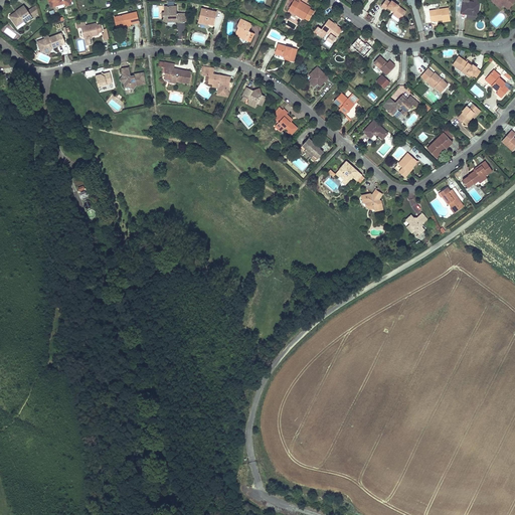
[(314,11),(310,9),(299,2),(300,1),(300,0),(294,0),(289,8),(305,18),(309,20),(314,11)]
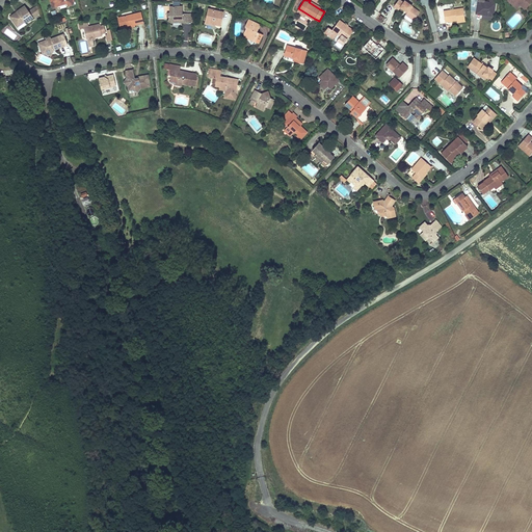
[(420,11),(411,6),(413,6),(405,0),(403,2),(399,0),(398,0),(394,6),(399,9),(400,7),(407,12),(410,15),(415,18),(420,11)]
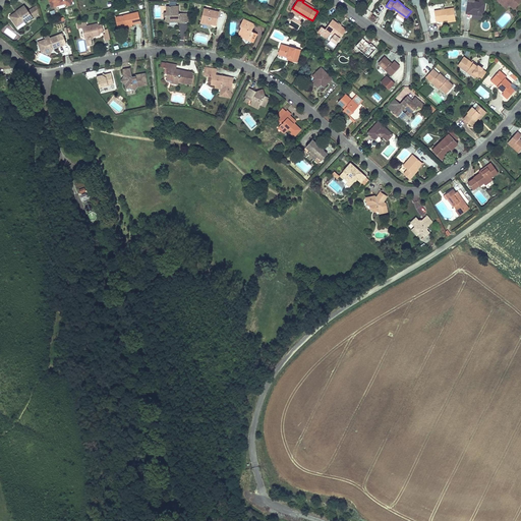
[(483,16),(485,3),(479,2),(473,1),(473,0),(467,0),(466,11),(471,12),(471,14),(483,16)]
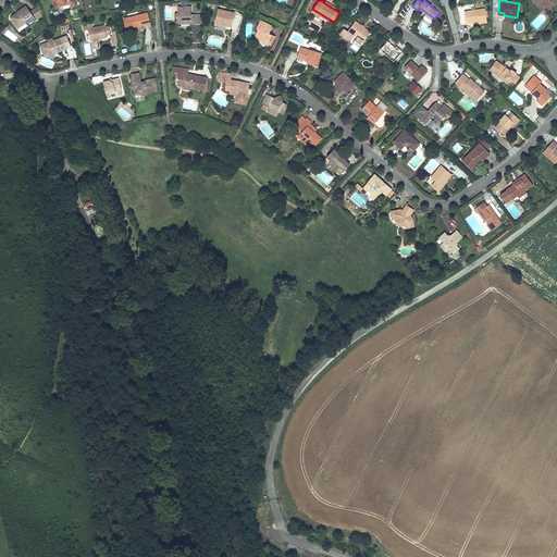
[(544,5),(537,0),(531,0),(531,1),(541,9),(544,5)]
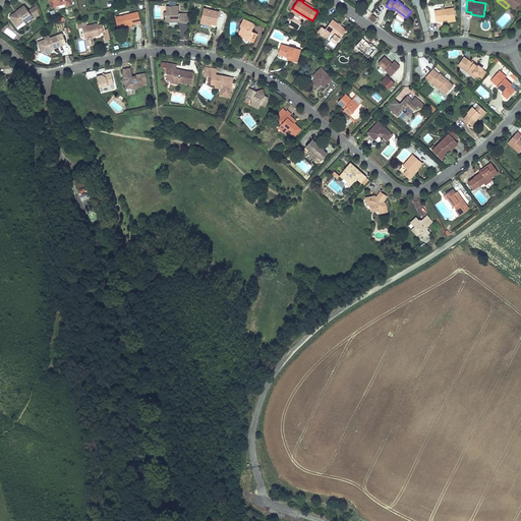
[(520,0),(503,0),(509,5),(514,9),(520,0)]
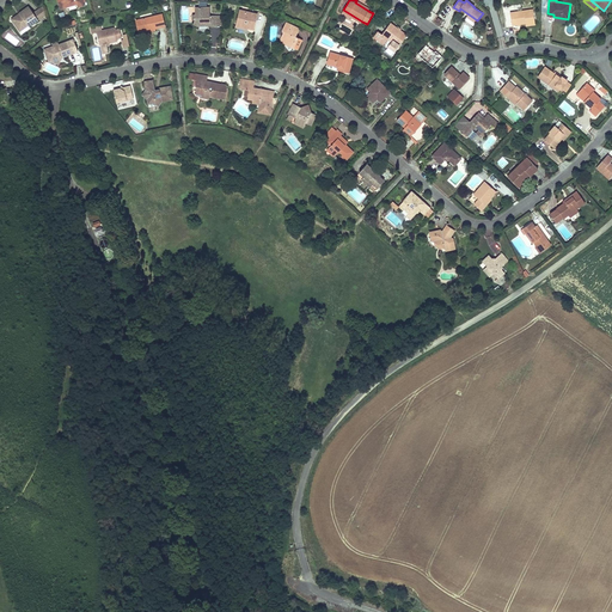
[(29,26),(47,14),(43,6),(34,13),(29,6),(19,13),(20,14),(18,16),(18,14),(14,17),(13,22),(19,30),(28,24),(29,26)]
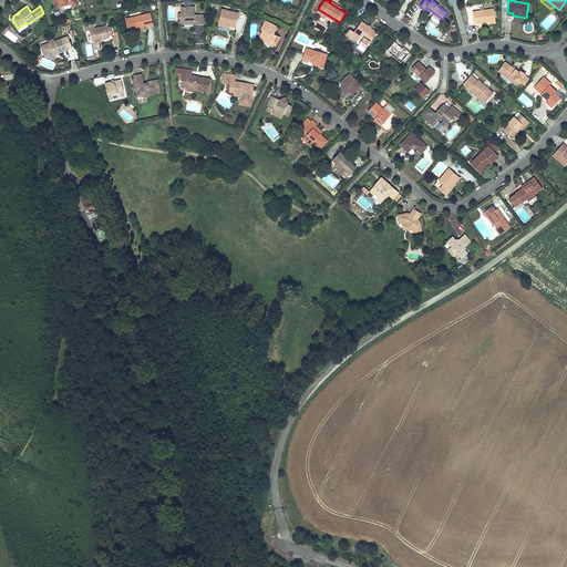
[(496,22),(494,9),(473,11),(472,6),(466,6),(468,24),(474,23),(486,21),(487,23),(496,22)]
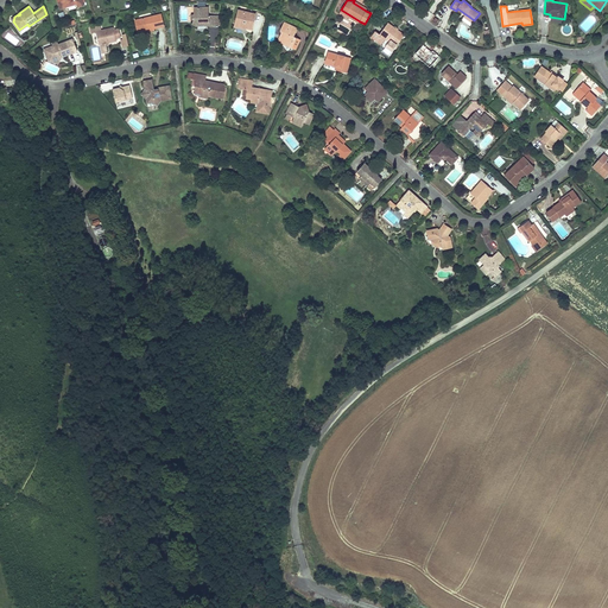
[(209,16),(209,7),(194,7),(194,16),(194,19),(194,21),(191,24),(198,26),(198,25),(200,23),(207,23),(207,25),(207,26),(215,26),(215,25),(215,16),(209,16)]
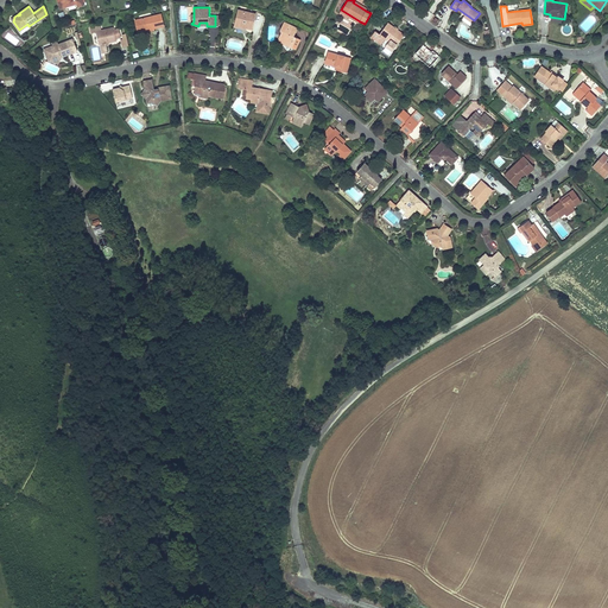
[(253,29),(257,14),(238,10),(235,23),(239,23),(239,26),(240,27),(241,29),(244,27),(253,29)]
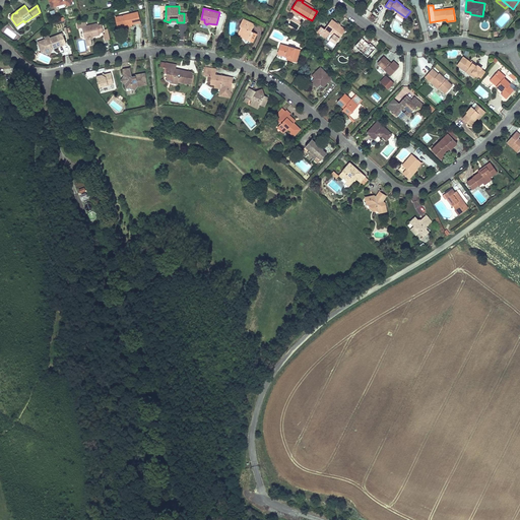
[(308,18),(291,8),(290,10),(307,19),(308,18)]
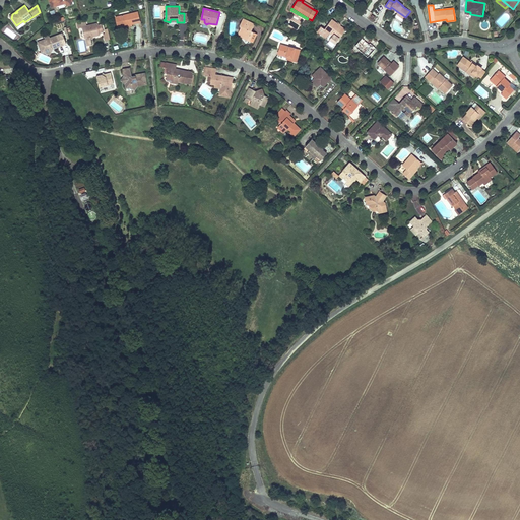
[(140,22),(138,11),(119,16),(122,25),(131,23),(132,24),(140,22)]
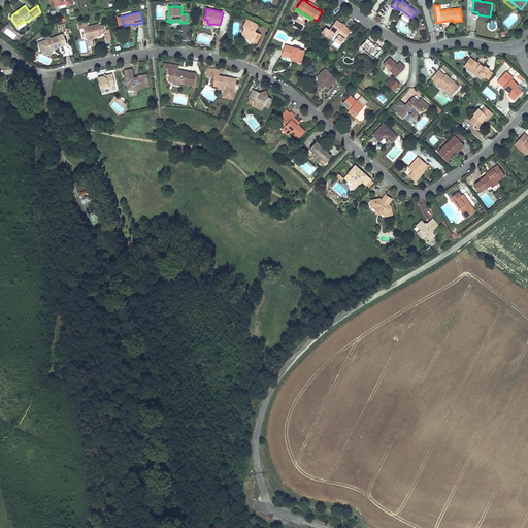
[(255,31),(258,25),(246,19),(243,26),(244,27),(242,32),(244,34),(250,37),(249,39),(253,41),(257,33),(255,31)]
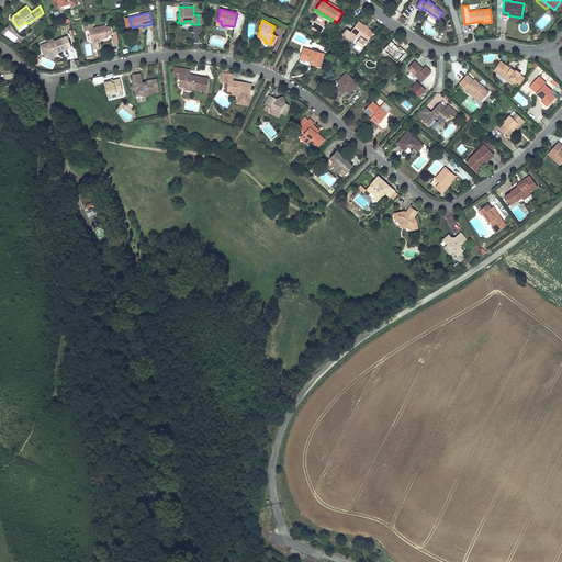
[(362,47),(373,32),(368,27),(366,26),(358,21),(350,32),(347,29),(343,34),(352,41),(357,36),(359,38),(356,43),(362,47)]
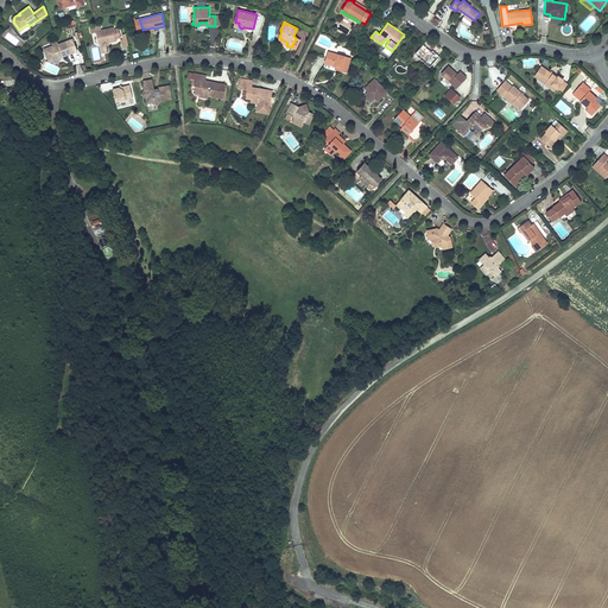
[(121,37),(119,29),(114,30),(113,27),(101,31),(100,26),(89,29),(90,33),(96,32),(99,45),(100,44),(102,54),(108,52),(106,45),(106,43),(108,43),(116,40),(116,38),(121,37)]
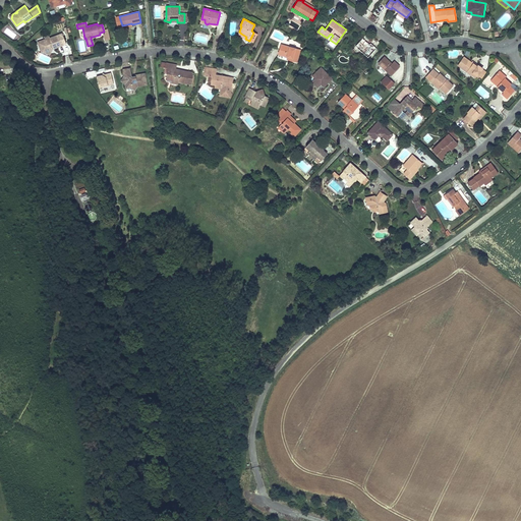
[(62,46),(61,42),(65,41),(62,34),(58,35),(50,38),(50,39),(46,40),(45,40),(45,39),(40,49),(50,54),(52,49),(52,47),(53,47),(54,49),(62,46)]
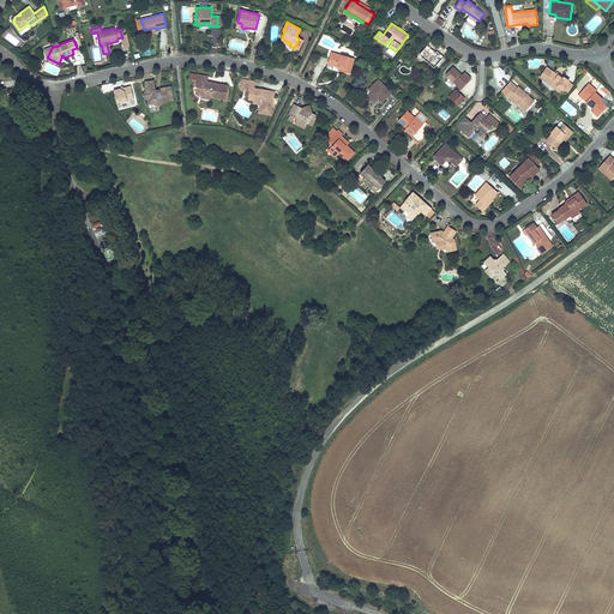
[(434,67),(444,56),(437,50),(435,52),(433,50),(427,46),(419,54),(434,67)]
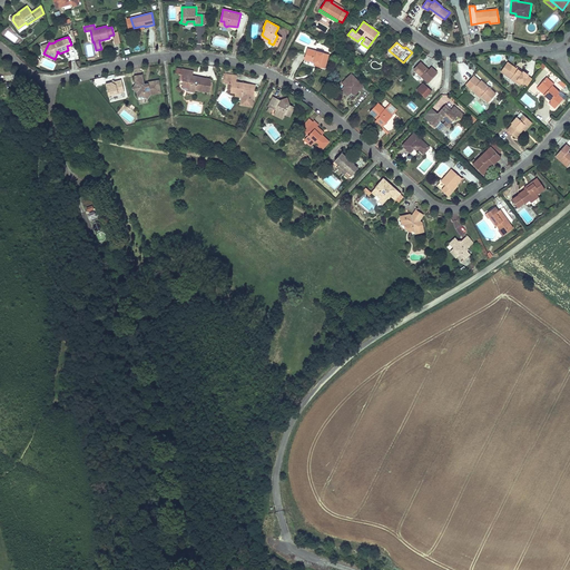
[(325,68),(328,55),(307,49),(305,59),(315,62),(317,62),(316,66),(325,68)]
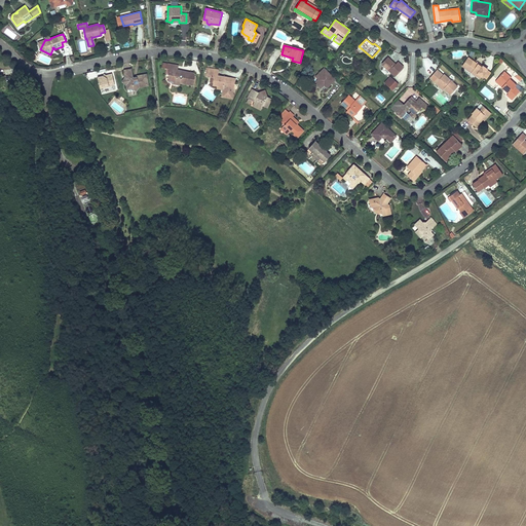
[(395,76),(404,67),(398,62),(396,65),(387,58),(381,64),(395,76)]
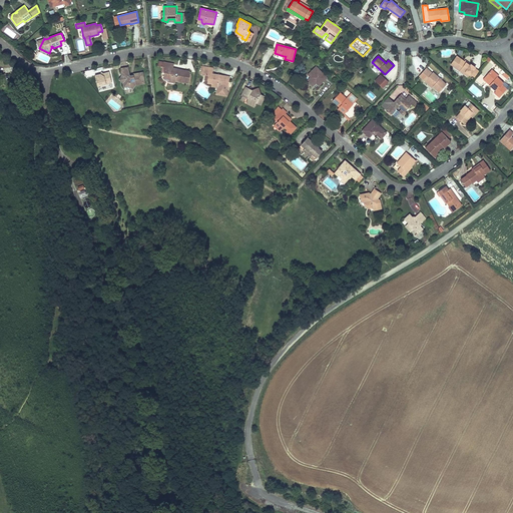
[(471,74),(475,68),(475,67),(471,64),(470,65),(464,61),(456,56),(451,64),(464,74),(466,71),(470,75),(471,74)]
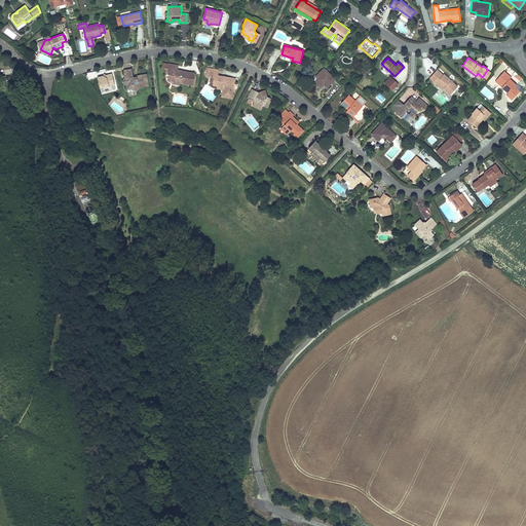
[(193,84),(195,75),(194,73),(186,72),(185,73),(180,72),(181,71),(179,70),(178,70),(178,66),(167,64),(166,69),(168,69),(167,74),(168,75),(171,75),(174,80),(174,81),(174,83),(180,84),(180,82),(193,84)]
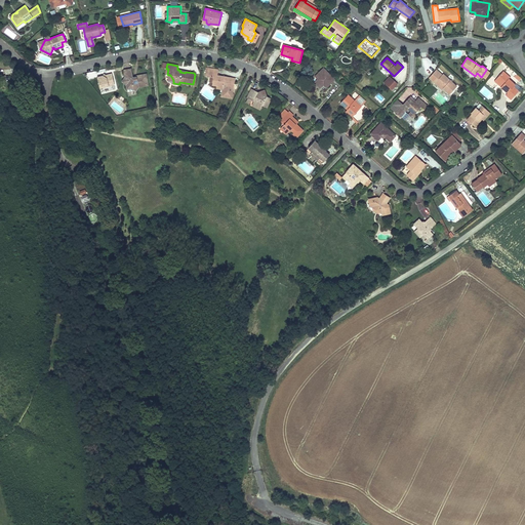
[(233,93),(235,79),(223,76),(221,78),(219,77),(220,76),(217,76),(218,70),(206,68),(205,76),(210,77),(213,77),(212,83),(212,85),(216,85),(216,88),(223,89),(221,96),(229,97),(230,93),(233,93)]
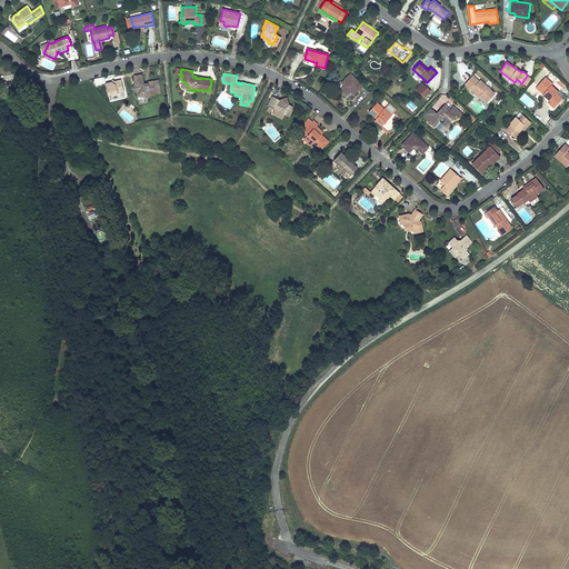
[(160,92),(158,80),(148,82),(148,83),(143,85),(142,75),(135,76),(136,83),(137,85),(138,90),(137,91),(138,97),(143,96),(147,98),(150,95),(160,92)]
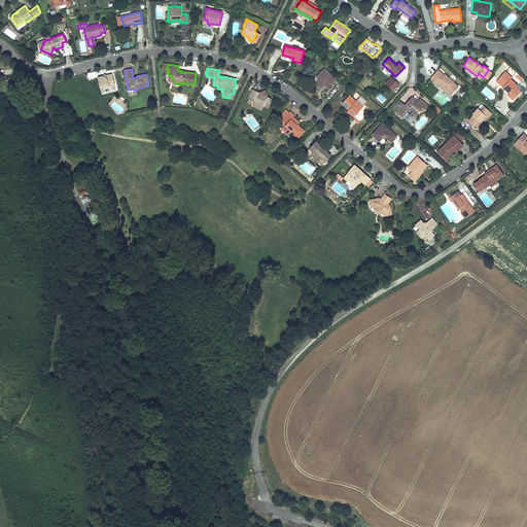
[(336,79),(324,69),(316,77),(318,79),(319,79),(318,82),(321,85),(324,85),(326,88),(336,79)]
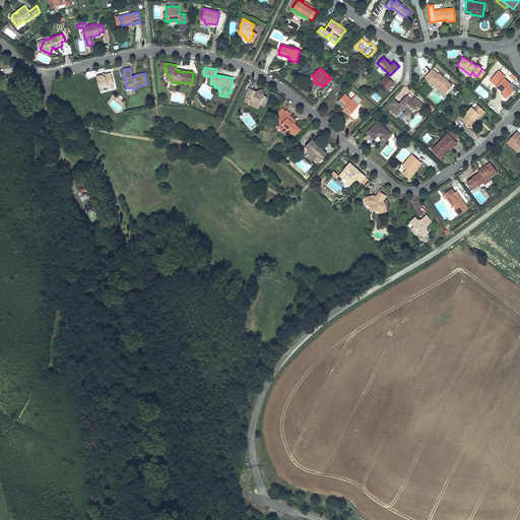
[(452,85),(439,73),(438,74),(432,69),(425,77),(431,82),(432,81),(439,87),(445,93),(452,85)]
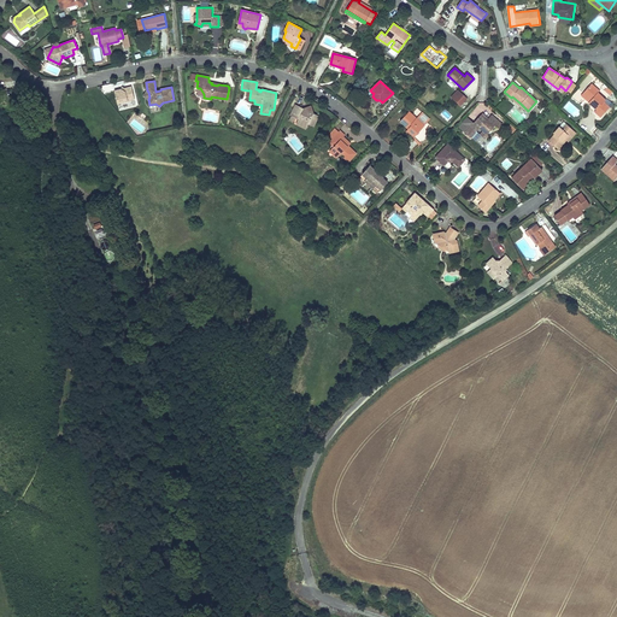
[(571,93),(576,86),(571,82),(566,89),(571,93)]
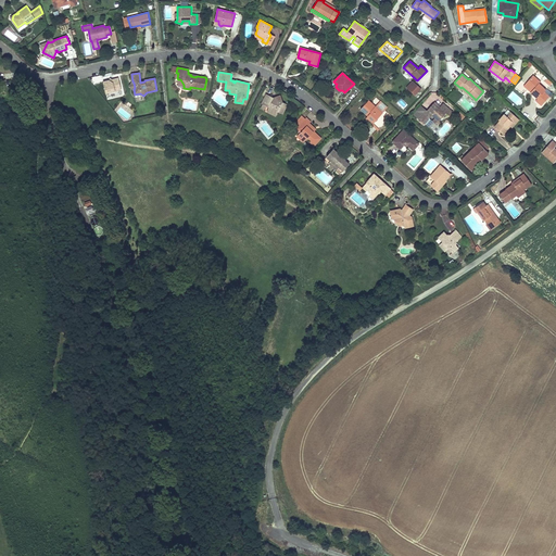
[(545,90),(539,84),(540,81),(533,75),(525,85),(532,90),(530,92),(538,99),(535,101),(541,105),(550,97),(544,91),(545,90)]
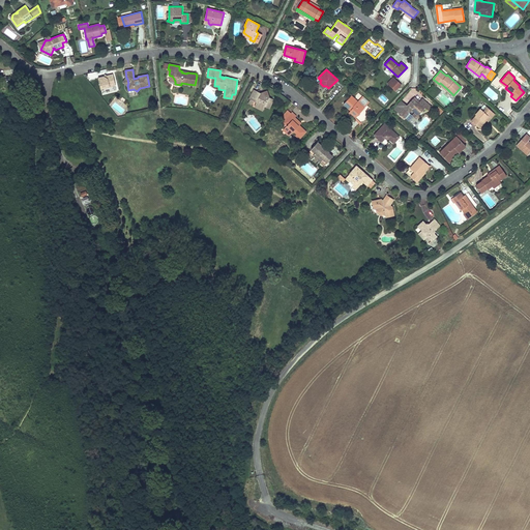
[(100,89),(115,86),(113,74),(107,76),(105,75),(104,76),(98,78),(100,89)]
